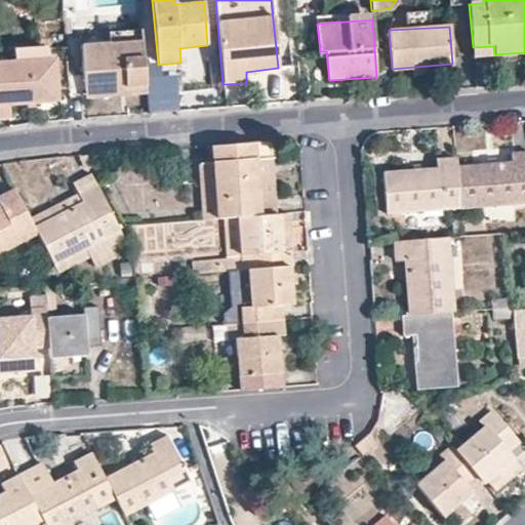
[(142,42),(142,31),(109,33),(110,44),(142,42)]
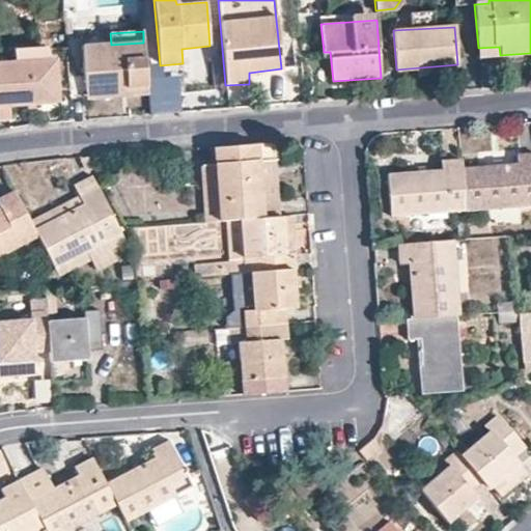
[(127,96),(148,95),(143,43),(111,45),(83,47),(86,91),(126,88),(127,96)]
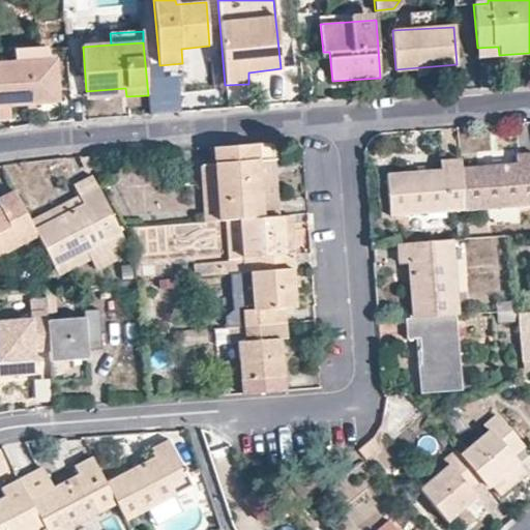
[(478,57),(499,55),(498,47),(477,48),(478,57)]
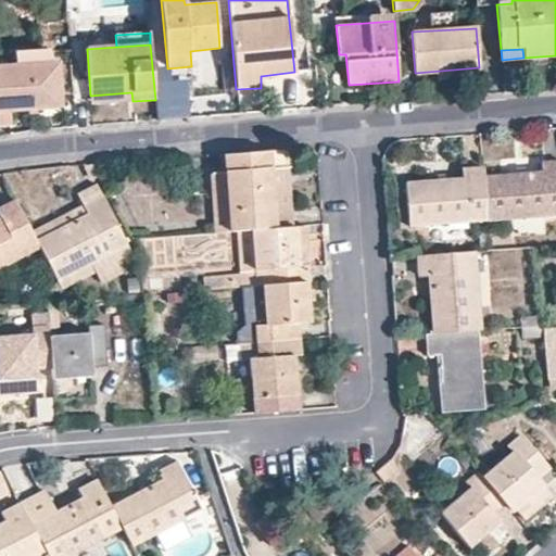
[(15,67),(49,65),(48,52),(16,54),(15,67)]
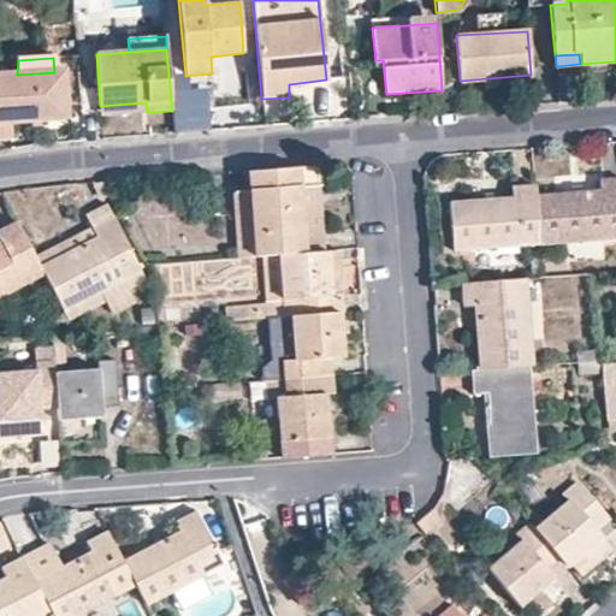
[(17,75),(0,75),(0,142),(13,141),(13,123),(67,118),(64,71),(54,72),(17,75)]
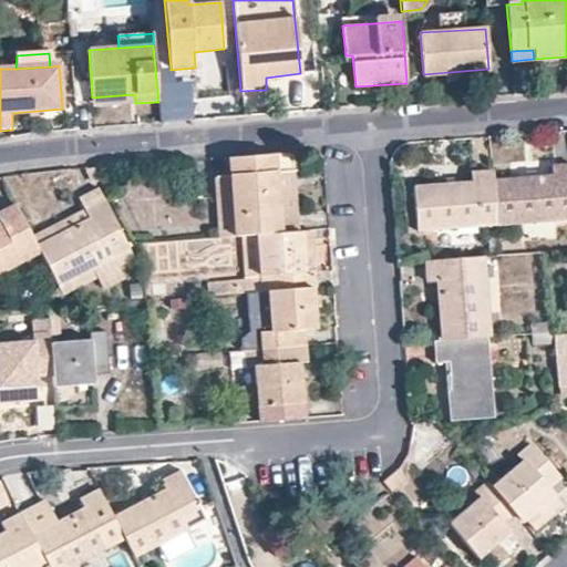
[(195,68),(171,70),(172,84),(196,81),(195,68)]
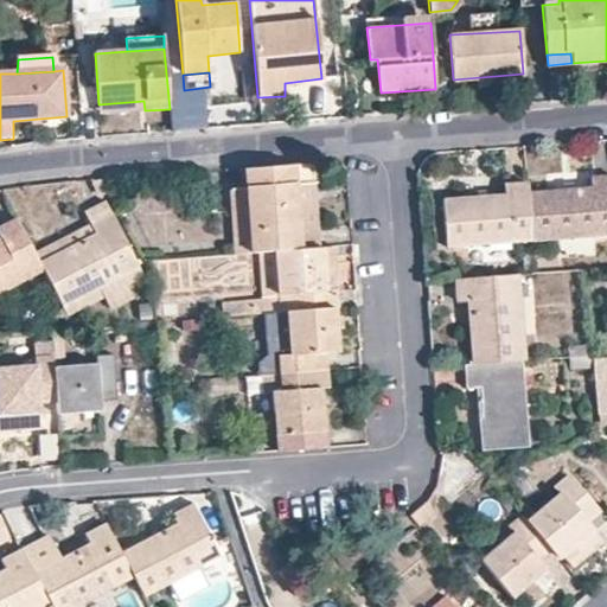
[(98,114),(145,110),(144,101),(98,104),(98,114)]
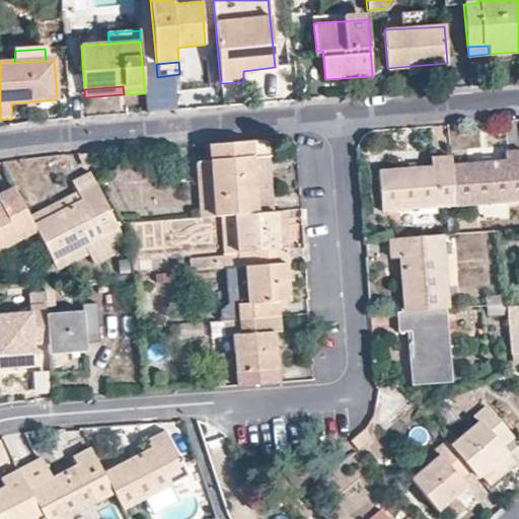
[(271,139),(211,144),(212,160),(215,217),(220,217),(255,214),(252,158),(269,157),(272,156),(271,139)]
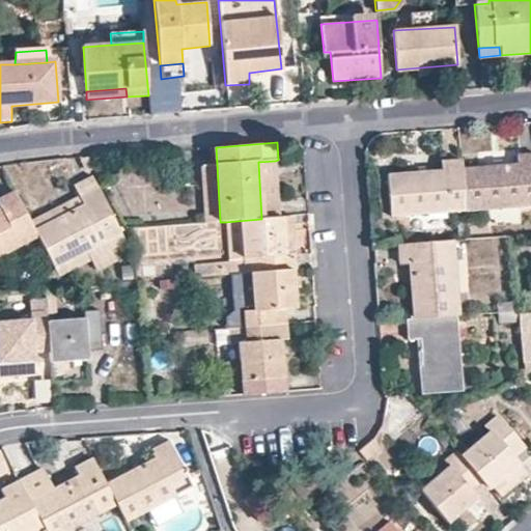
[(463,168),(466,211),(530,204),(530,154),(516,155),(515,164),(463,168)]
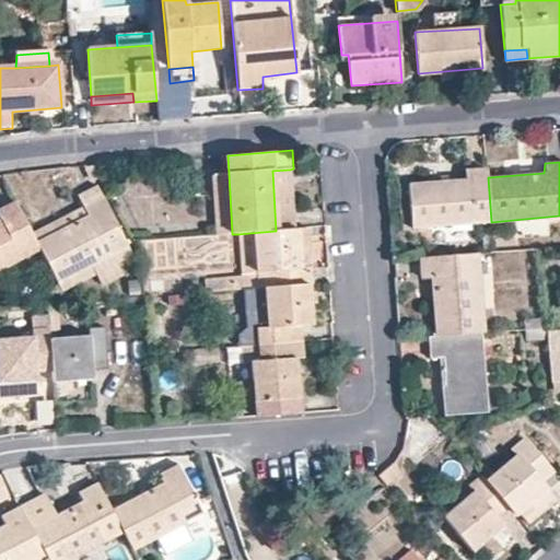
[(488,177),(487,168),(465,171),(465,181),(408,185),(411,229),(491,222),(488,177)]
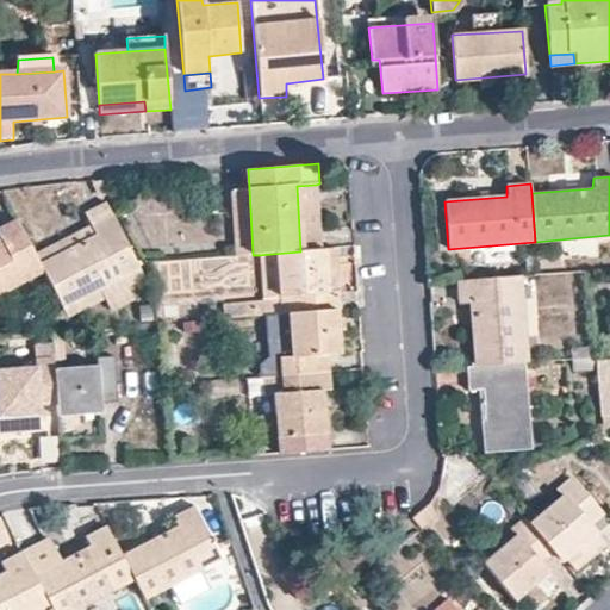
[(321,250),(316,185),(297,186),(300,251),(321,250)]
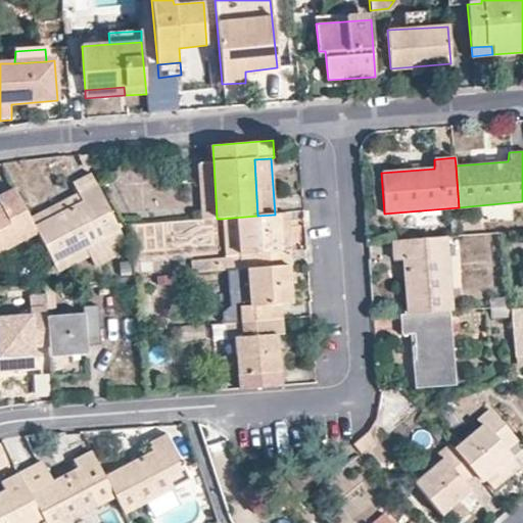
[(199,163),(203,220),(217,219),(214,161),(199,163)]
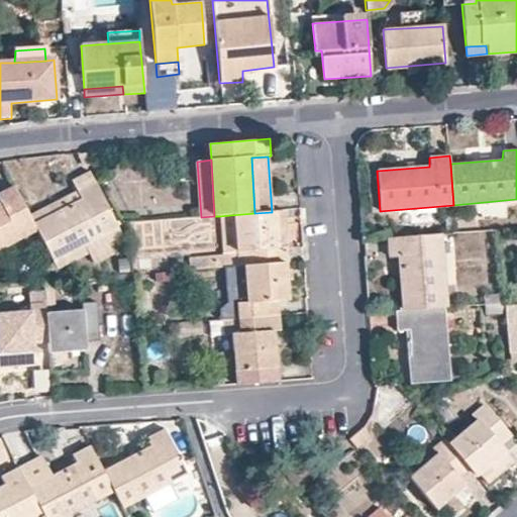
[(33,224),(36,230),(43,243),(54,262),(119,227),(90,172),(72,181),(77,191),(81,199),(33,224)]
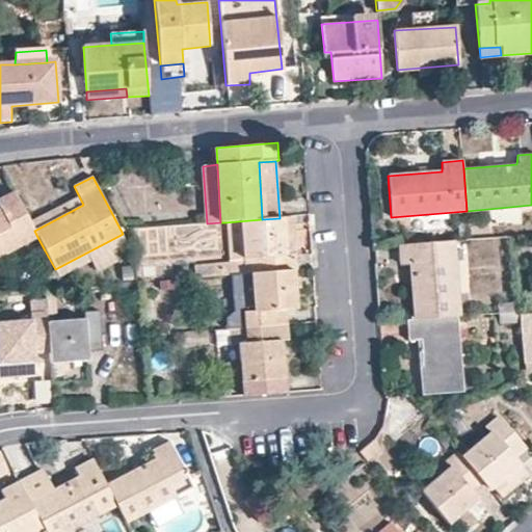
[(30,221),(15,192),(0,198),(0,208),(1,210),(0,210),(0,257),(8,253),(37,237),(34,231),(30,221)]
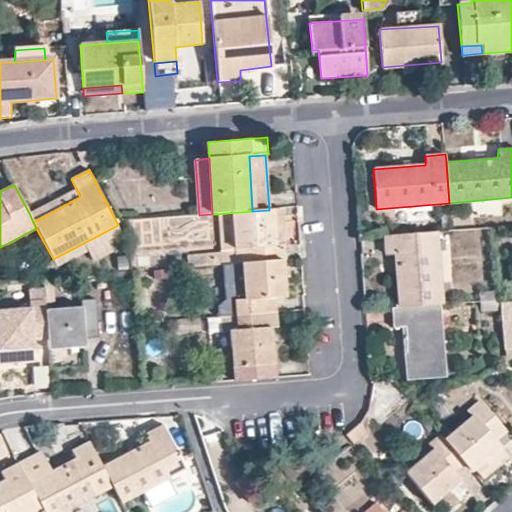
[(76,189),(29,213),(33,222),(80,197),(76,189)]
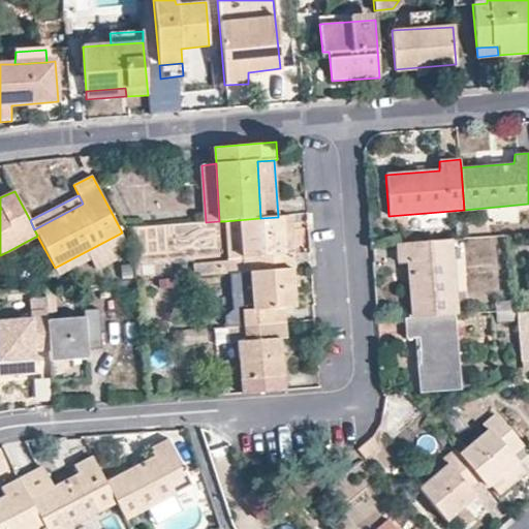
[(292,254),(291,216),(281,217),(283,254),(292,254)]
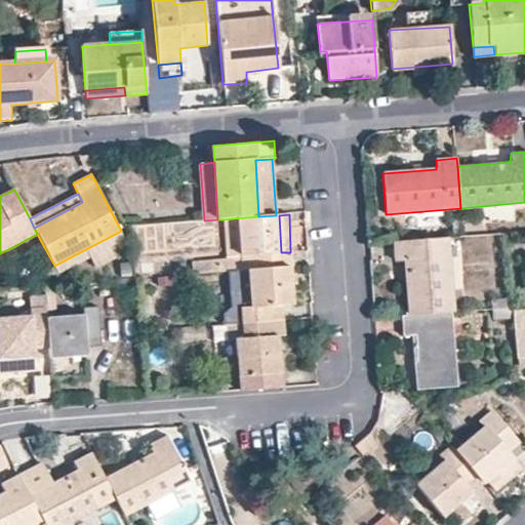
[(192,263),(192,274),(249,270),(289,267),(291,267),(290,252),(281,252),(279,215),(276,215),(258,216),(223,219),(226,260),(192,263)]
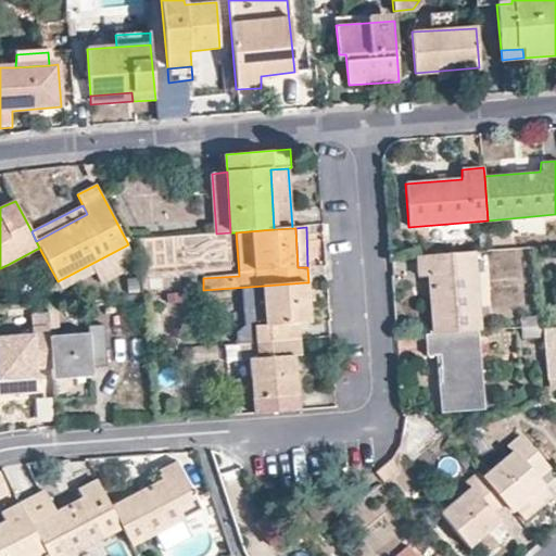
[(216,264),(215,236),(140,240),(141,268),(216,264)]
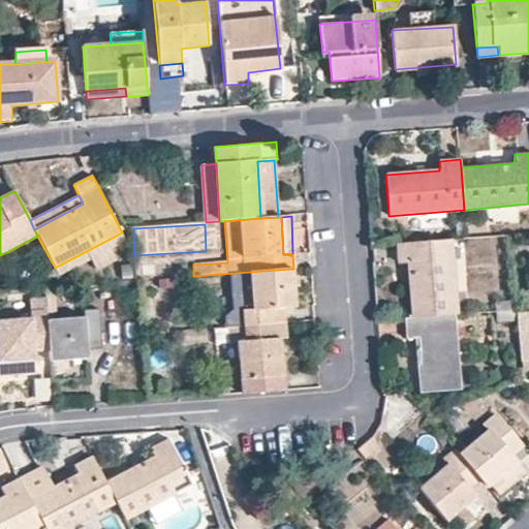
[(55,268),(57,272),(59,276),(126,242),(122,232),(55,268)]
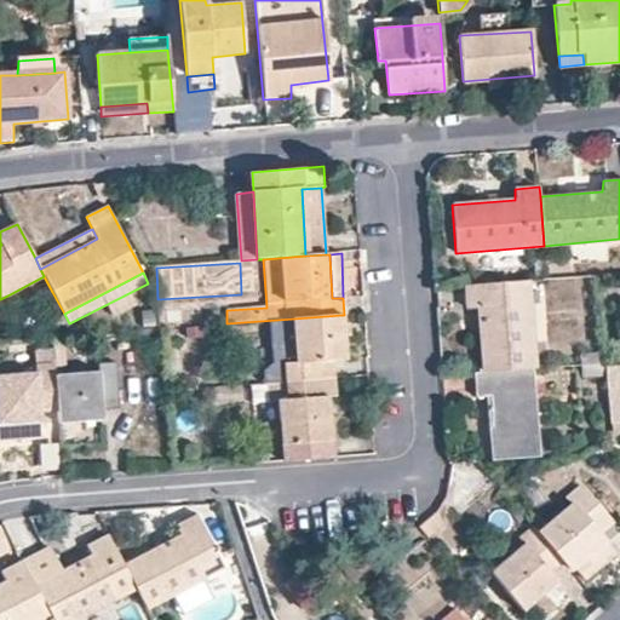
[(44,276),(10,294),(15,302),(26,298),(30,303),(52,292),(44,276)]
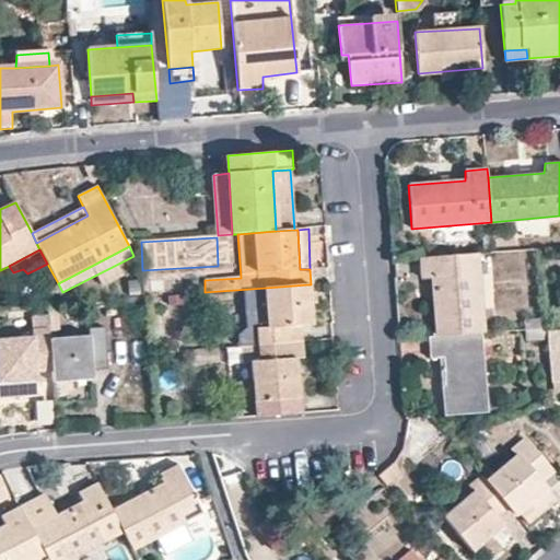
[(480,254),(419,258),(421,278),(430,278),(434,336),(482,333),(486,333),(480,254)]
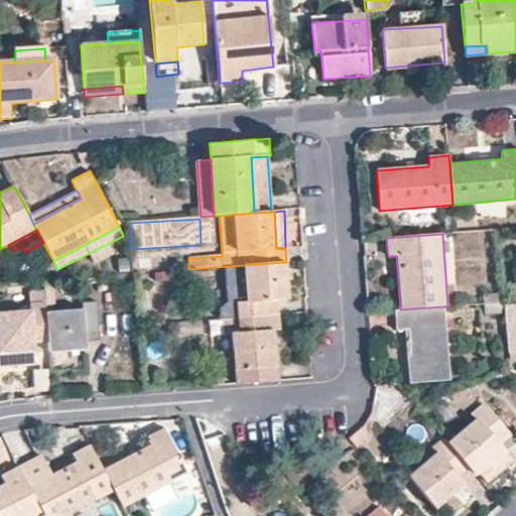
[(287,299),(284,262),(245,265),(247,303),(238,303),(239,317),(277,314),(276,301),(287,299)]
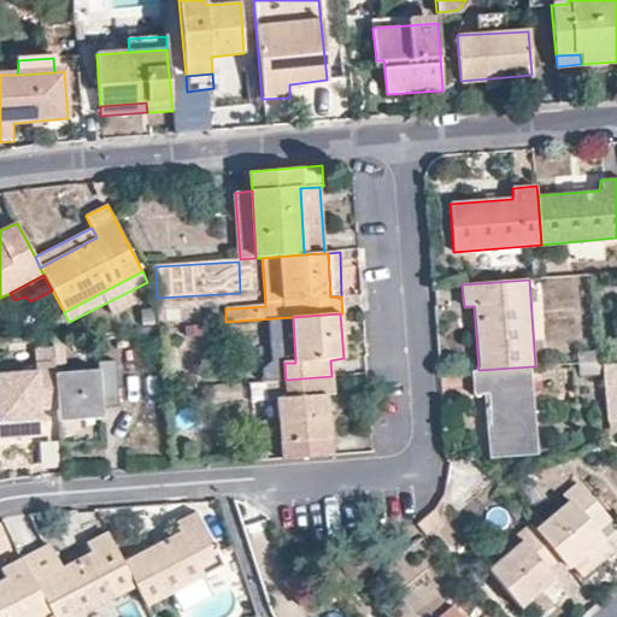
[(60,331),(70,327),(69,322),(66,317),(54,322),(60,331)]
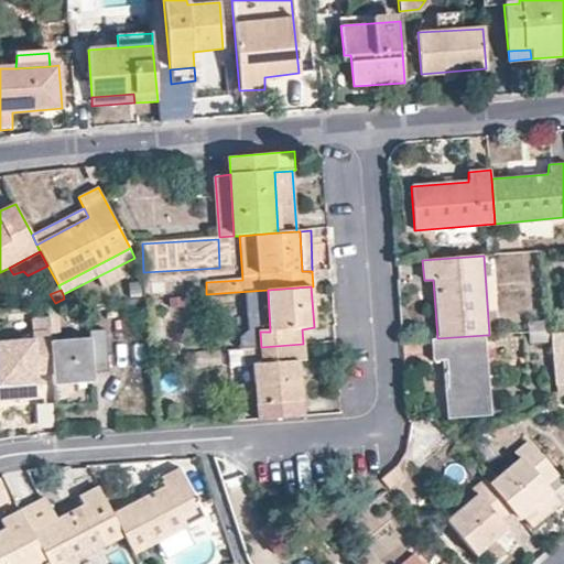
[(552,329),(551,320),(529,321),(529,332),(552,329)]
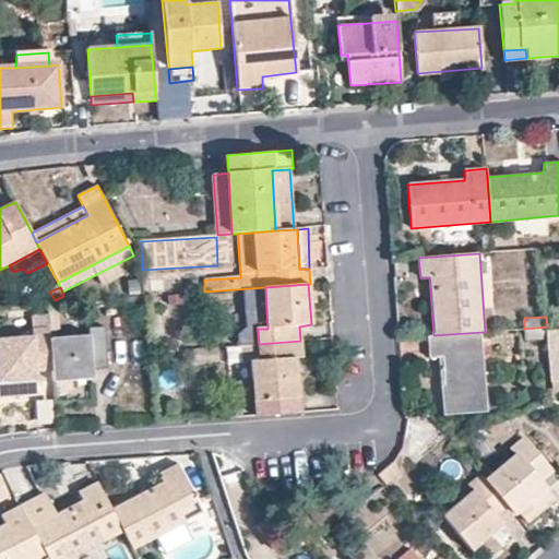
[(49,339),(48,328),(33,330),(33,337),(0,340),(0,399),(37,396),(36,372),(51,372),(49,339)]
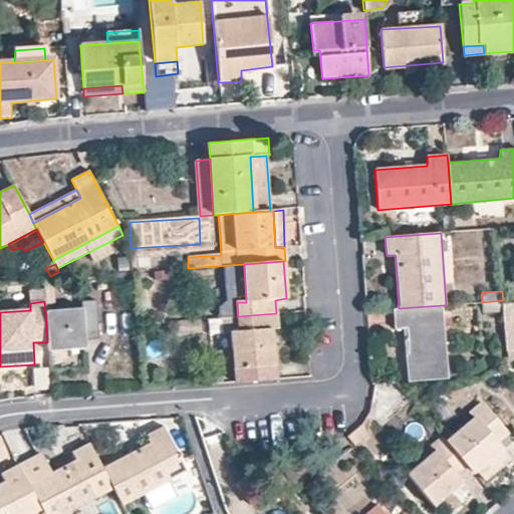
[(47,342),(48,351),(84,348),(85,340),(99,338),(96,301),(82,302),(82,309),(45,311),(47,342)]
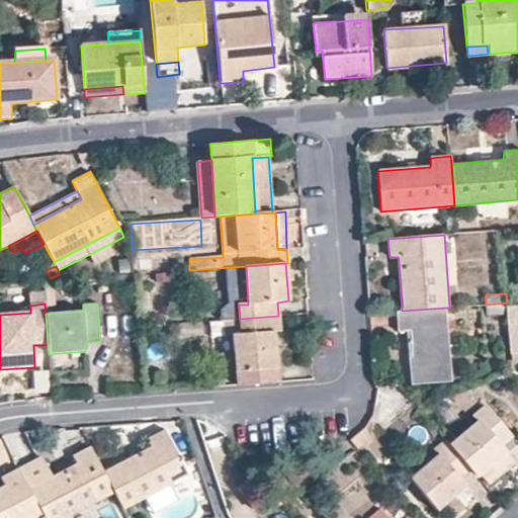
[(517,305),(507,306),(510,352),(517,350),(517,305)]
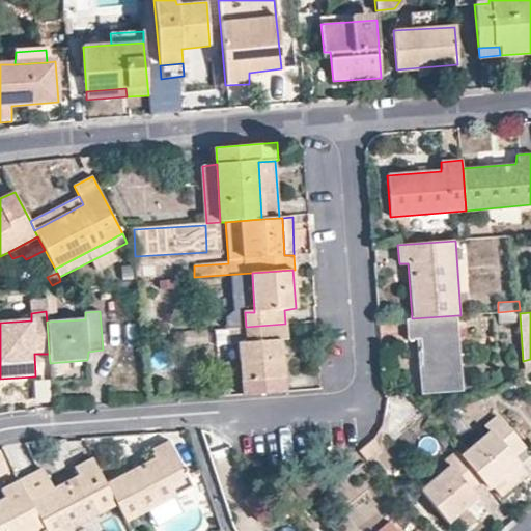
[(412,318),(407,319),(408,339),(417,339),(421,393),(463,390),(457,315),(412,318)]
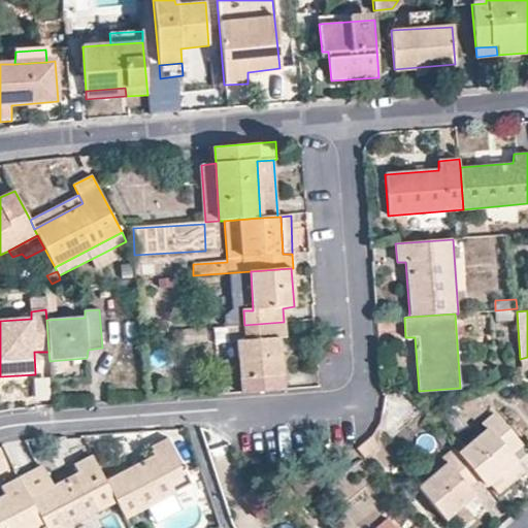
[(285,337),(284,322),(244,325),(245,340),(237,341),(241,393),(284,390),(278,338),(285,337)]
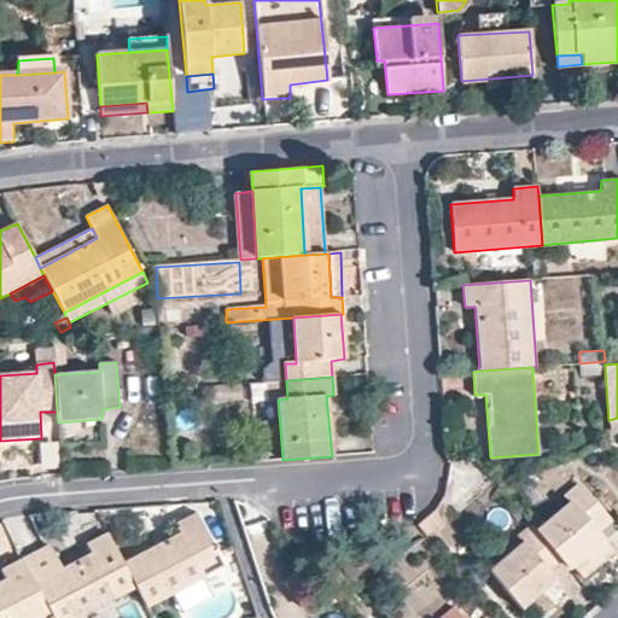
[(286,380),(269,382),(270,400),(278,400),(287,398),(286,380)]
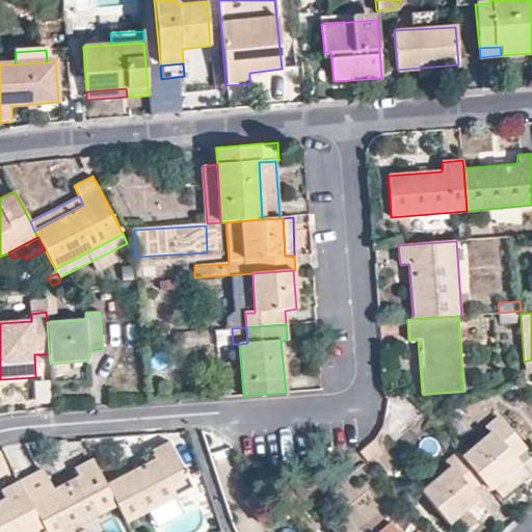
[(483,481),(488,488),(494,485),(502,496),(528,475),(513,456),(525,446),(500,417),(488,427),(491,432),(463,456),(483,481)]
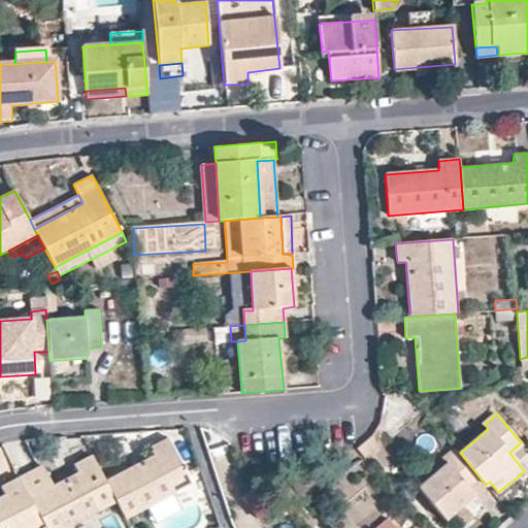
[(153,456),(105,481),(117,502),(124,516),(126,519),(131,516),(191,485),(167,439),(151,448),(153,456)]
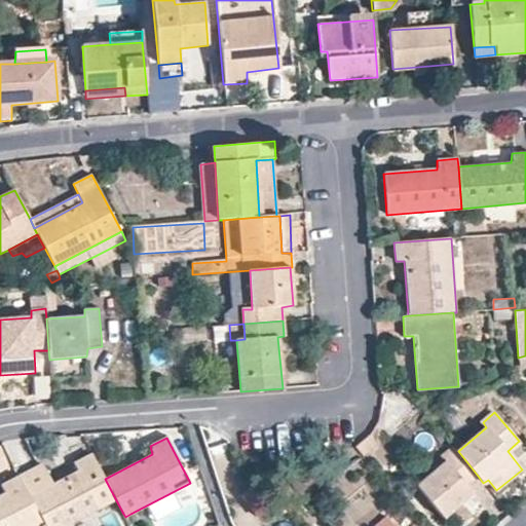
[(13,442),(3,445),(8,455),(17,451),(13,442)]
